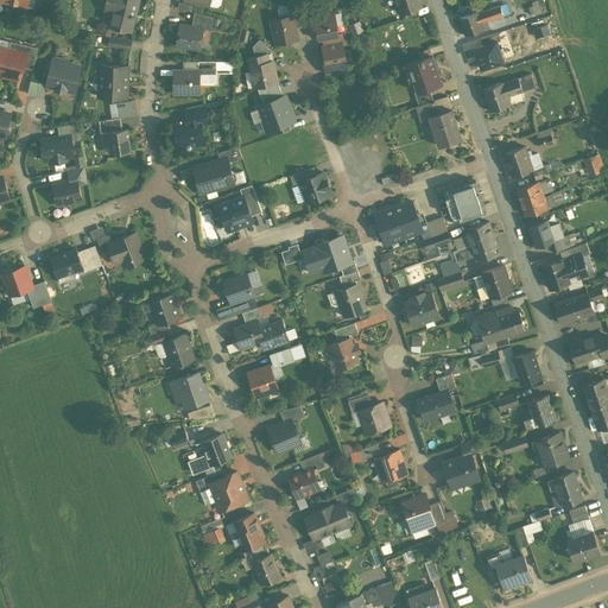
[(107,0),(106,10),(113,11),(109,25),(132,31),(135,17),(137,18),(138,14),(135,14),(138,6),(137,5),(138,0),(107,0)]
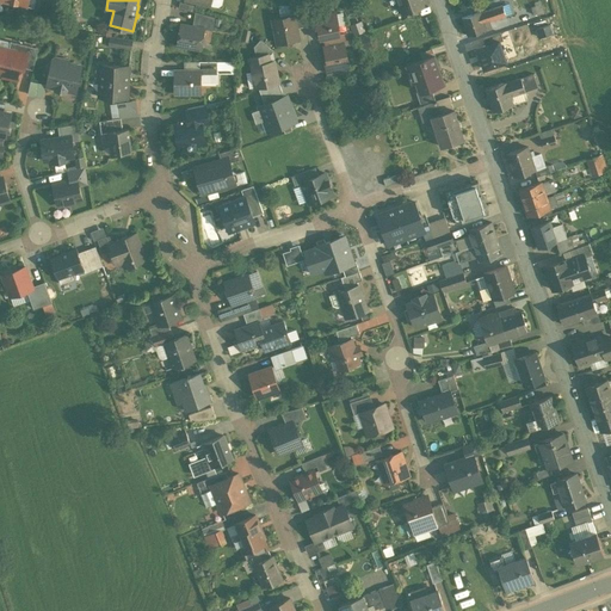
[(420,0),(397,0),(402,14),(424,7),(420,0)]
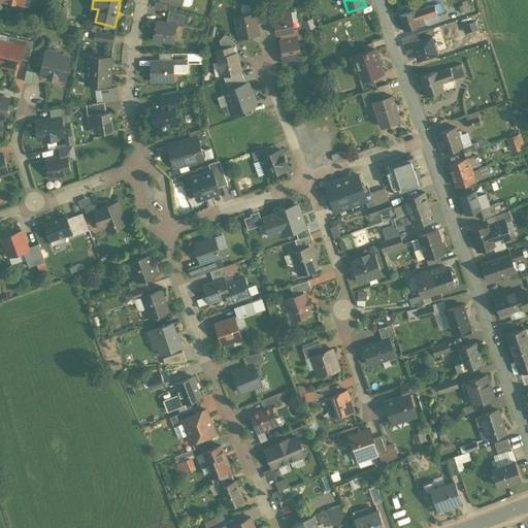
[(474,11),(470,1),(463,4),(464,7),(460,8),(463,14),(466,13),(467,14),(474,11)]
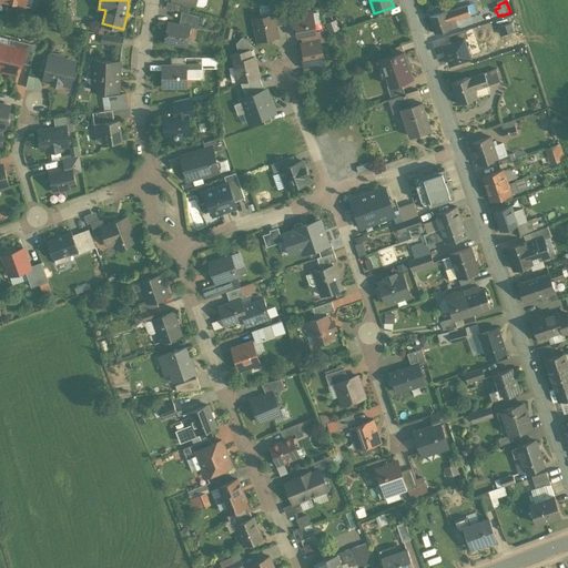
[(281,4),(271,3),(273,13),(276,26),(285,23),(281,4)]
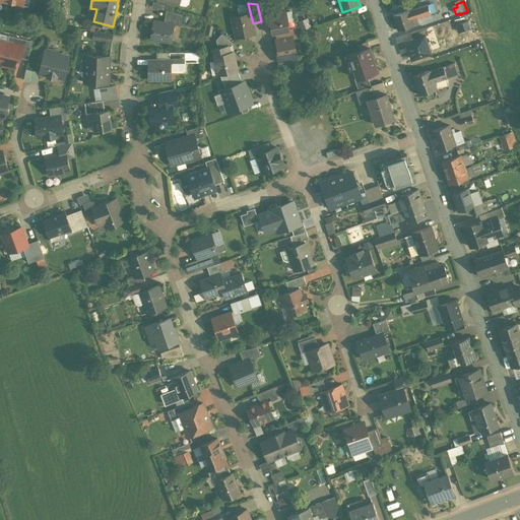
[(428,4),(409,10),(414,25),(419,23),(417,17),(431,12),(428,4)]
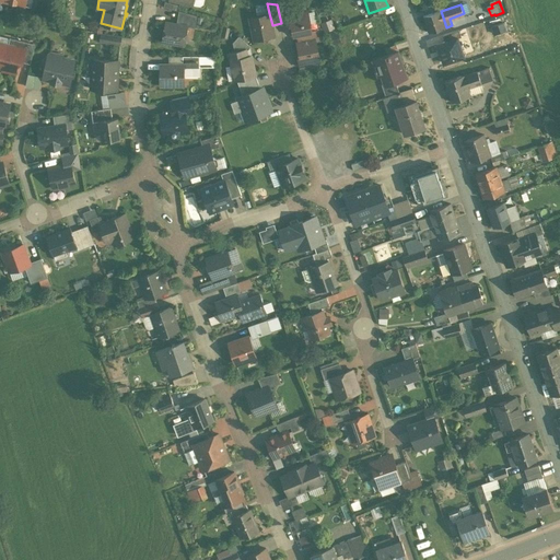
[(197,15),(179,10),(177,24),(188,25),(187,26),(196,27),(197,15)]
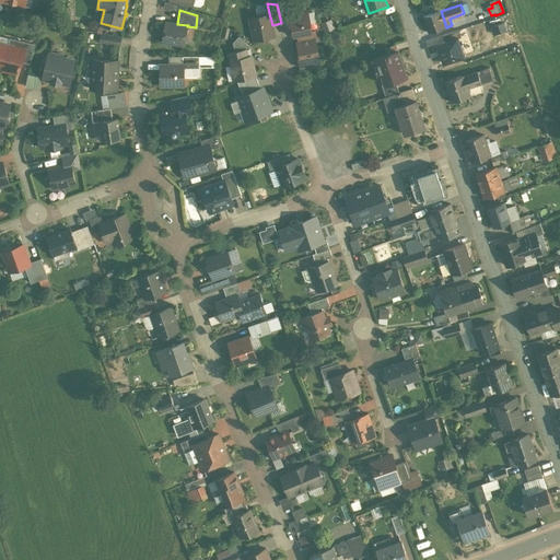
[(441,10),(423,15),(429,33),(446,27),(441,11),(441,10)]
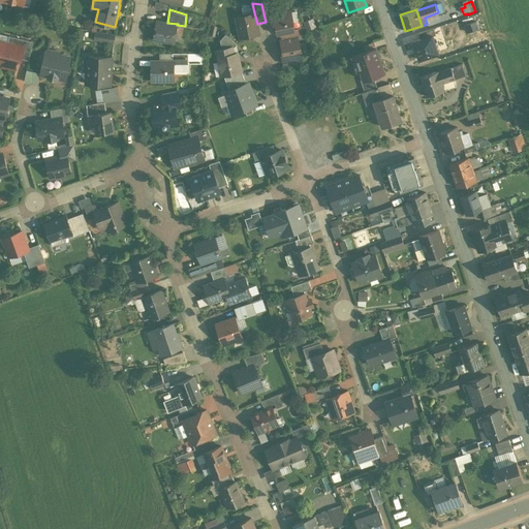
[(254,12),(237,17),(241,37),(259,33),(257,24),(254,12)]
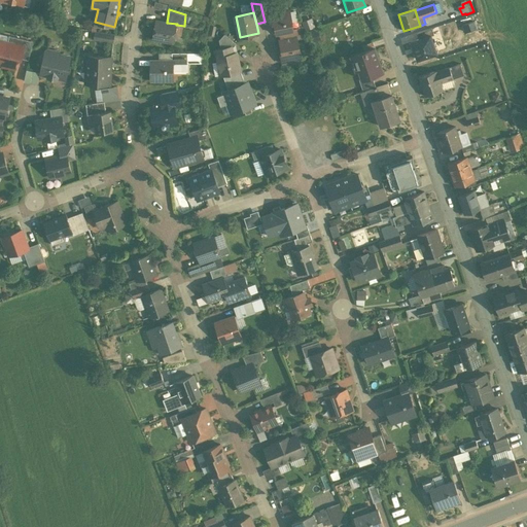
[(288,12),(272,15),(274,28),(276,27),(277,32),(281,31),(282,37),(296,34),(297,34),(295,28),(293,28),(292,21),(290,22),(288,12)]
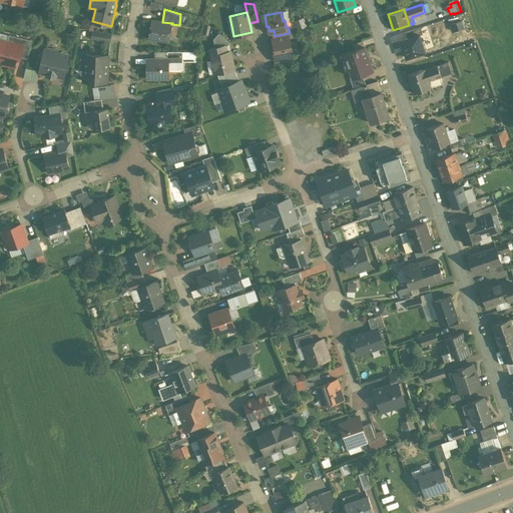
[(162,22),(152,20),(149,37),(169,41),(171,24),(172,23),(162,22)]
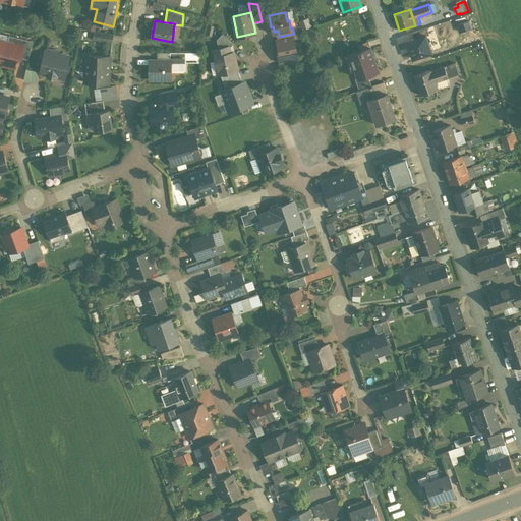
[(113,35),(95,32),(94,39),(111,42),(113,35)]
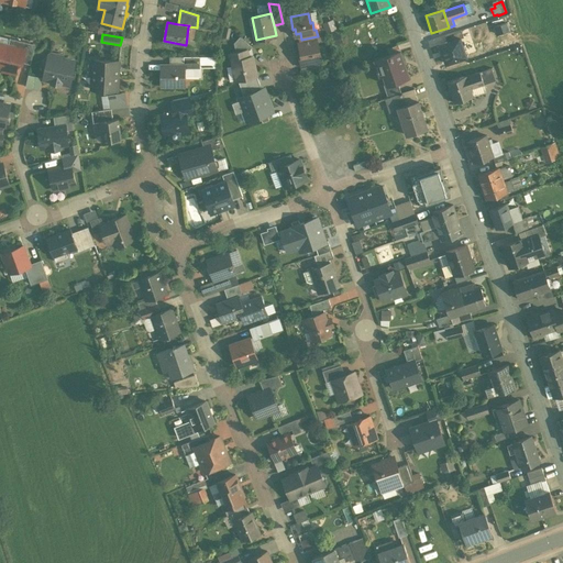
[(252,46),(240,35),(234,42),(236,52),(247,50),(247,52),(252,46)]
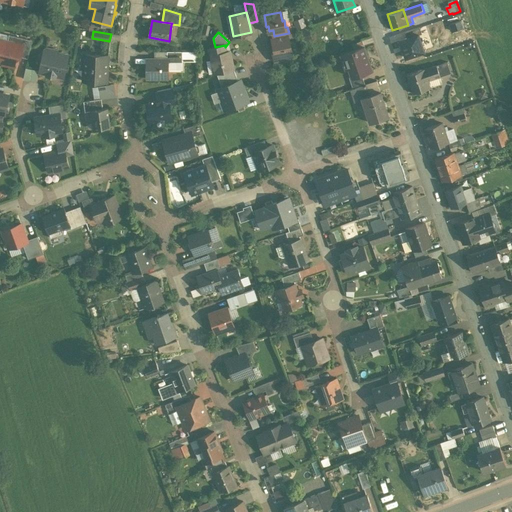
[(274,36),(272,37),(274,48),(272,48),(275,60),(291,57),(289,47),(291,47),(288,33),(274,36)]
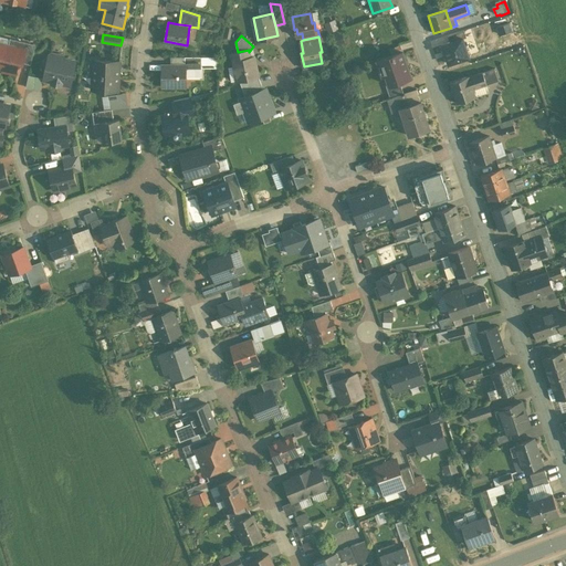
[(30,42),(10,38),(8,45),(21,49),(25,50),(28,50),(30,42)]
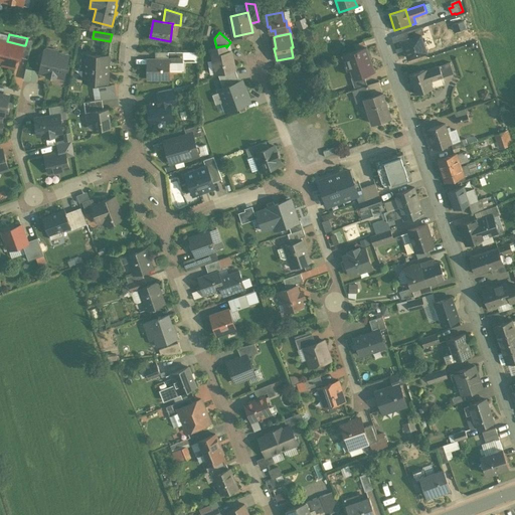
[(7,41),(0,38),(0,64),(1,64),(2,63),(14,65),(16,58),(20,56),(21,55),(23,45),(19,44),(7,41)]
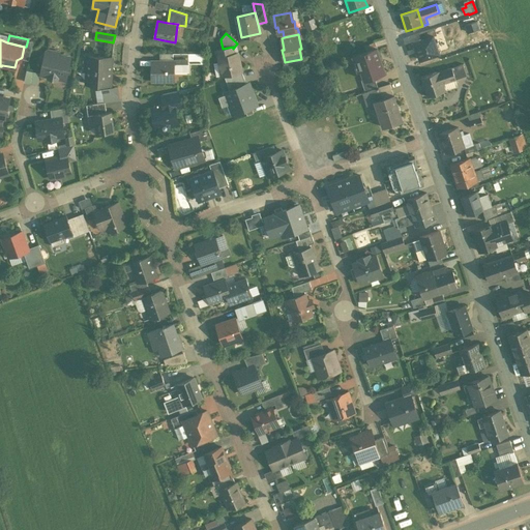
[(28,39),(26,47),(24,47),(22,57),(21,58),(29,60),(33,40),(28,39)]
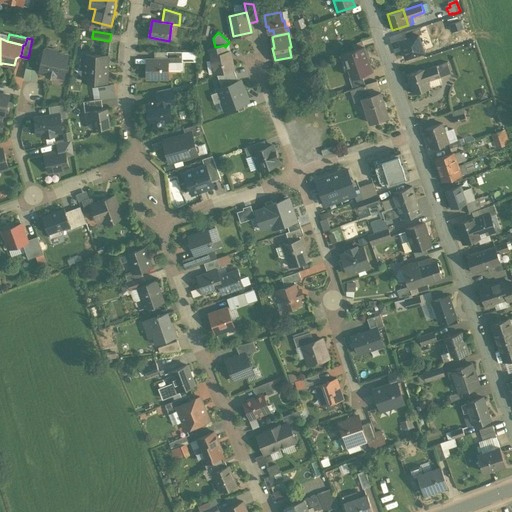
[(215,47),(210,48),(213,65),(215,65),(217,72),(232,69),(234,69),(230,51),(226,52),(225,47),(225,45),(215,47)]
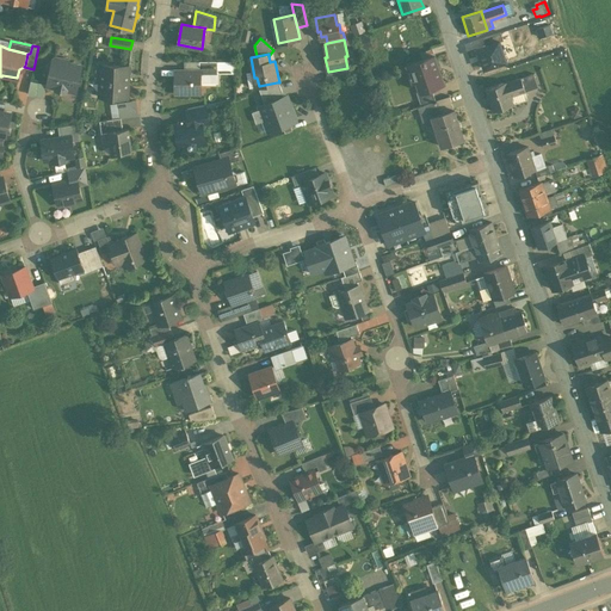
[(434,55),(413,62),(419,78),(415,79),(419,91),(420,92),(432,87),(444,84),(434,55)]
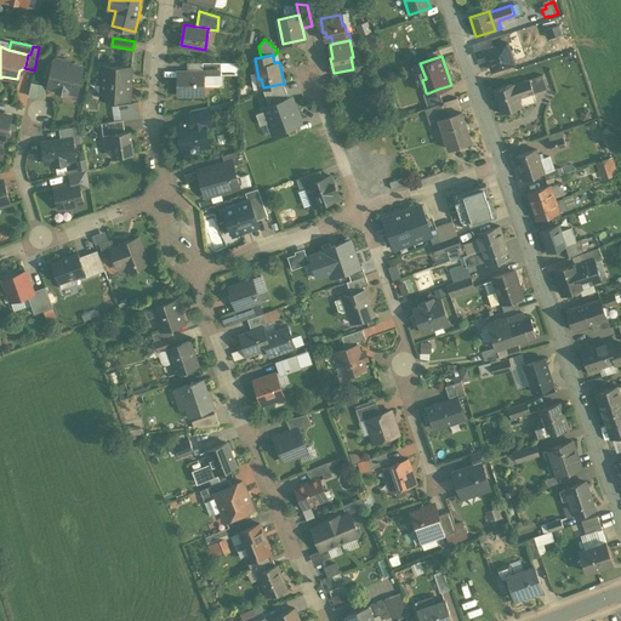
[(69,61),(57,58),(50,63),(47,73),(51,78),(49,86),(57,89),(57,90),(67,92),(67,91),(77,93),(83,66),(72,63),(69,61)]
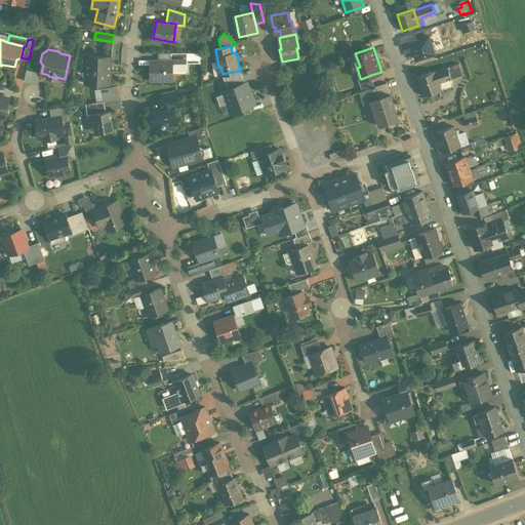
[(187,52),(171,52),(171,59),(173,59),(173,64),(187,64),(187,52)]
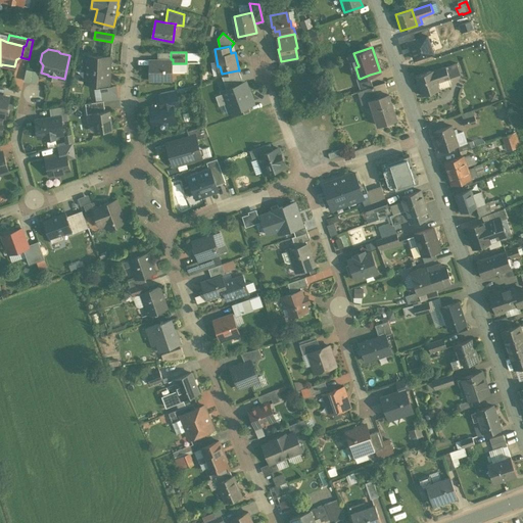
[(111,56),(87,55),(86,68),(110,69),(111,56)]
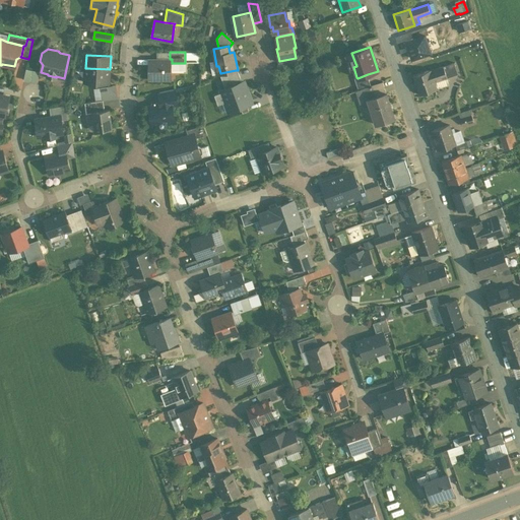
[(170,59),(148,59),(148,79),(172,79),(172,63),(172,59),(170,59)]
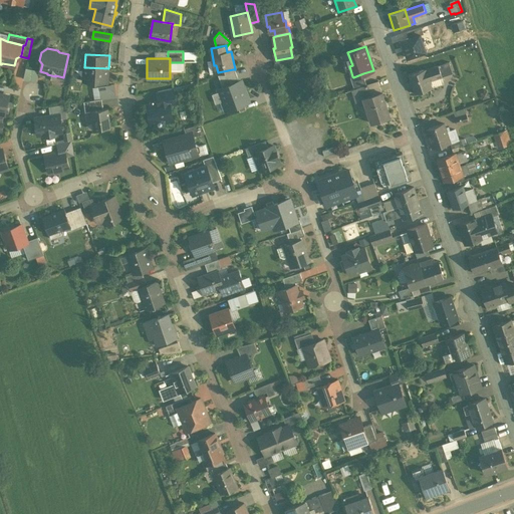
[(449,61),(426,68),(430,81),(453,73),(449,61)]
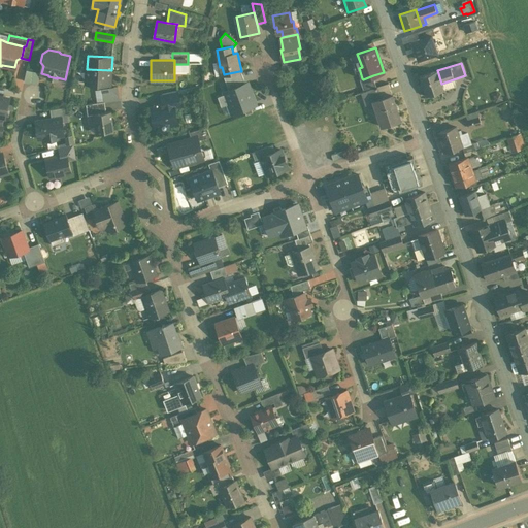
[(111,70),(87,69),(86,84),(110,85),(111,70)]
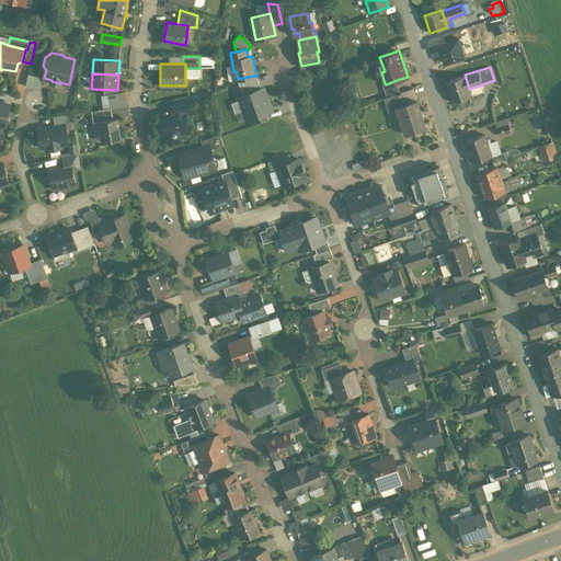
[(465,75),(446,81),(453,102),(471,95),(469,89),(465,75)]
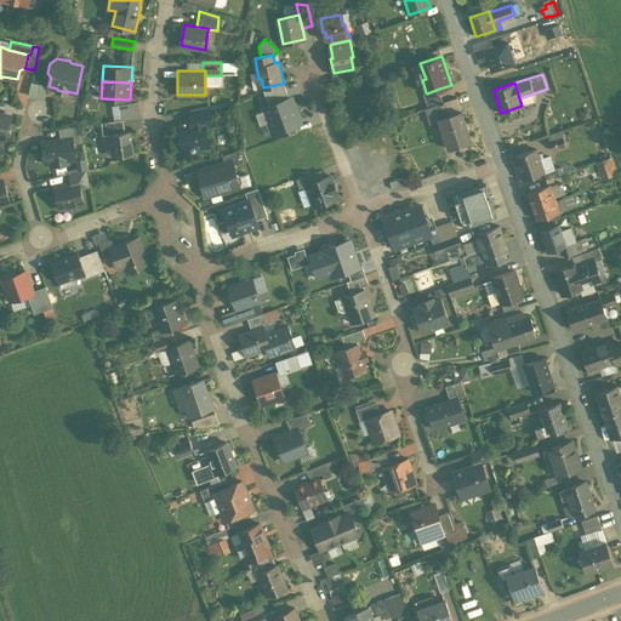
[(281,84),(263,87),(269,106),(289,100),(281,84)]
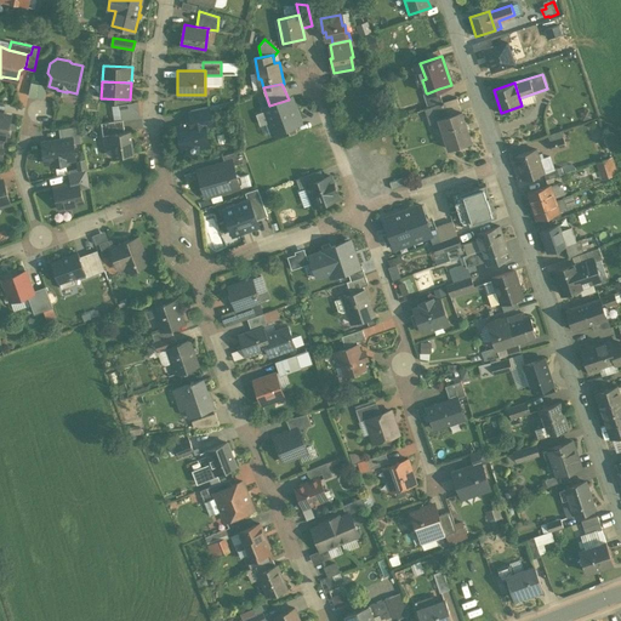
[(439,89),(427,93),(426,92),(423,93),(429,107),(443,102),(439,89)]
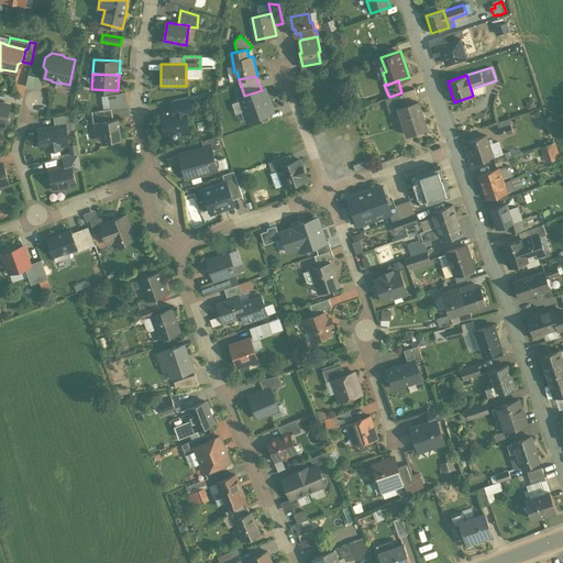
[(414,88),(401,92),(406,105),(418,100),(414,88)]
